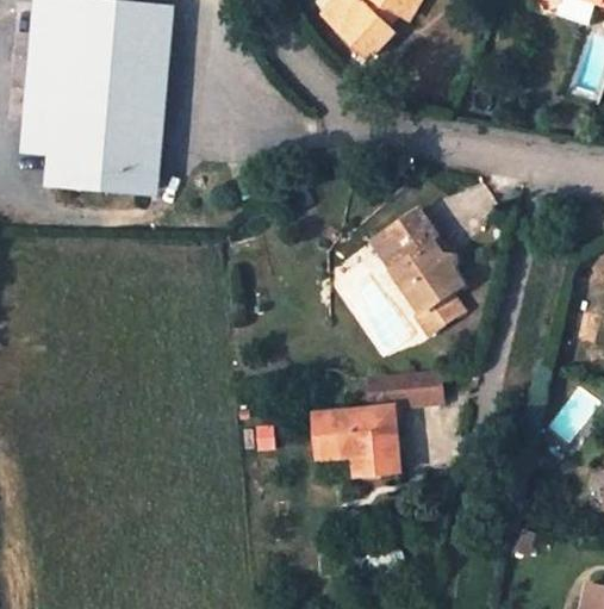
[(79,1),(76,1),(60,0),(33,0),(20,153),(64,156),(66,154),(79,1)]
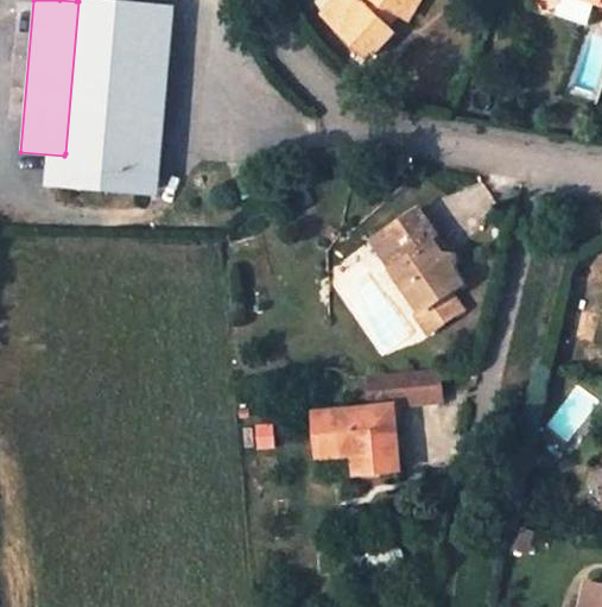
[(404,21),(416,0),(363,0),(360,6),(353,0),(352,0),(329,24),(366,58),(388,33),(382,26),(393,14),(404,21)]
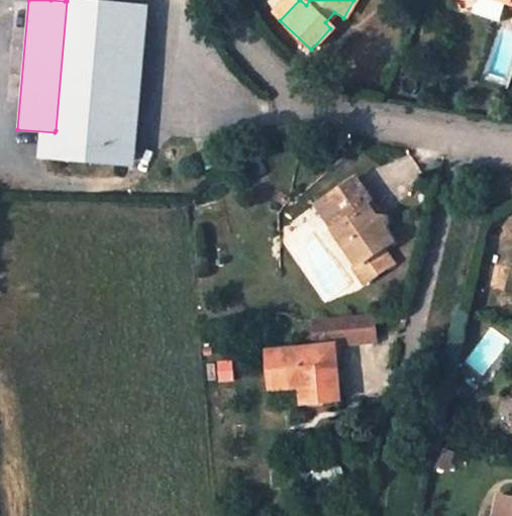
[(56,130),(122,136),(135,137),(145,8),(133,7),(67,1),(56,130)]
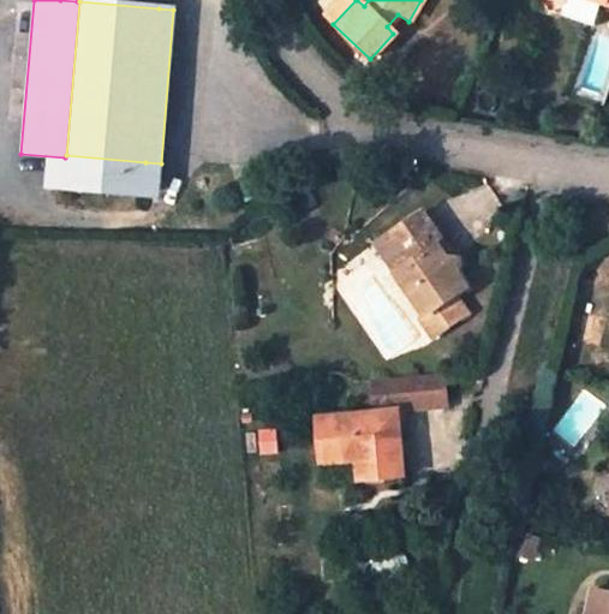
[(63,190),(143,196),(145,162),(66,155),(65,158),(63,190)]
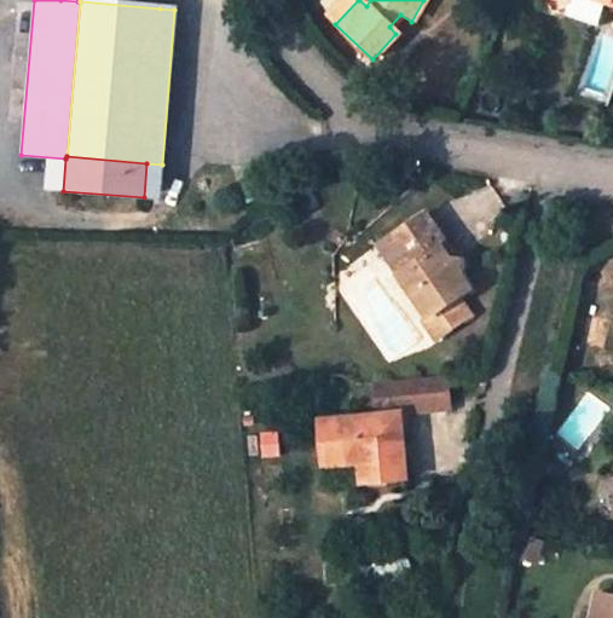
[(158,198),(162,165),(146,163),(144,197),(158,198)]
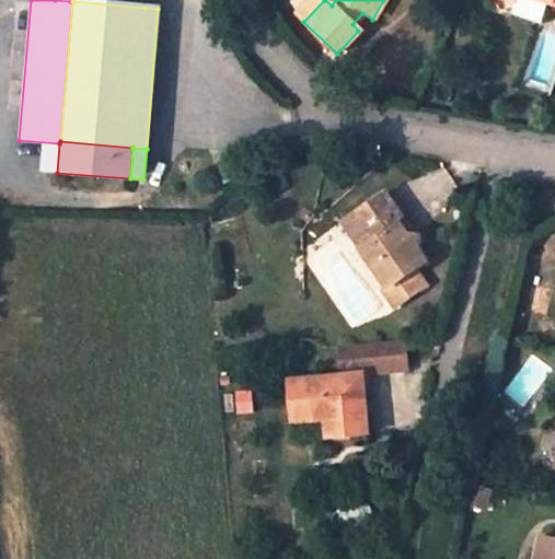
[(344,210),(363,239),(354,246),(381,283),(377,288),(389,305),(419,281),(407,265),(417,257),(408,245),(414,232),(400,233),(391,221),(397,216),(376,186),(344,210)]
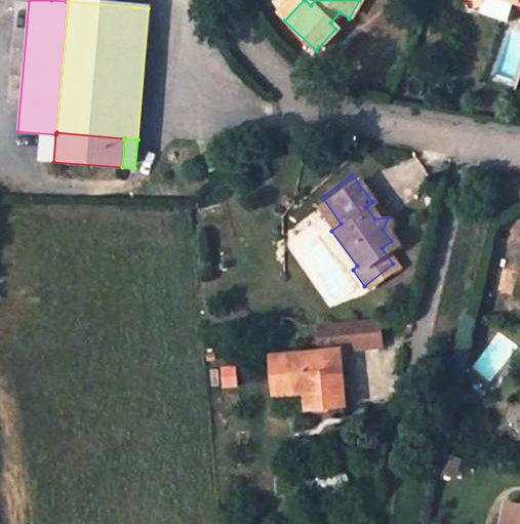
[(331,231),(341,224),(322,197),(313,203),(331,231)]
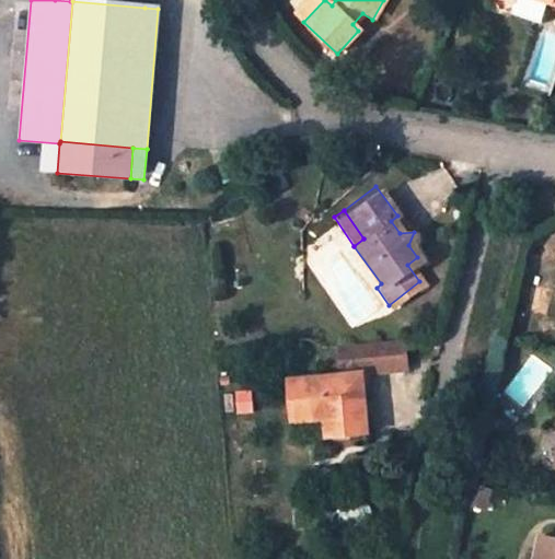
[(332,344),(334,373),(368,371),(404,369),(402,340),(332,344)]
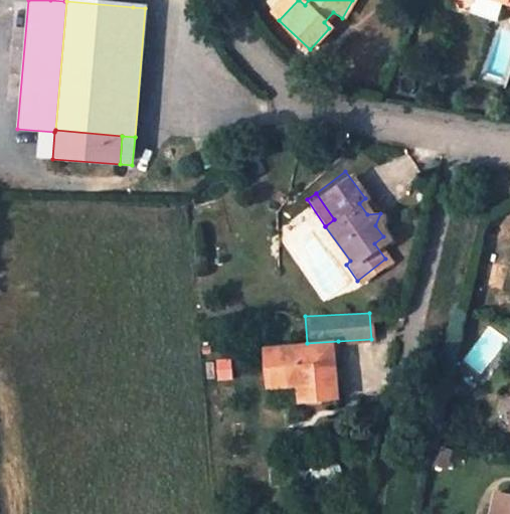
[(342,394),(338,341),(307,343),(270,345),(273,382),(303,380),(304,397),(342,394)]
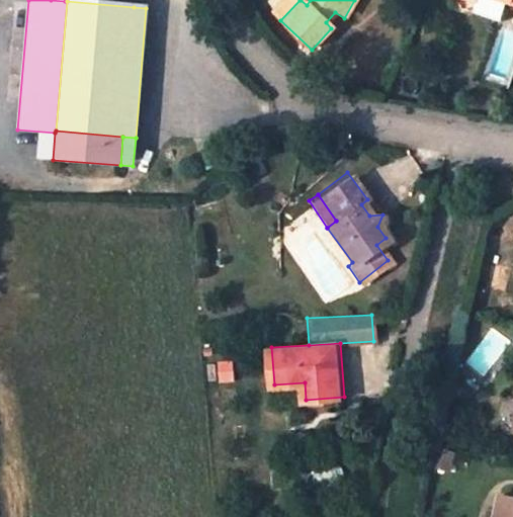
[(512,516),(512,500),(497,497),(492,516),(512,516)]
